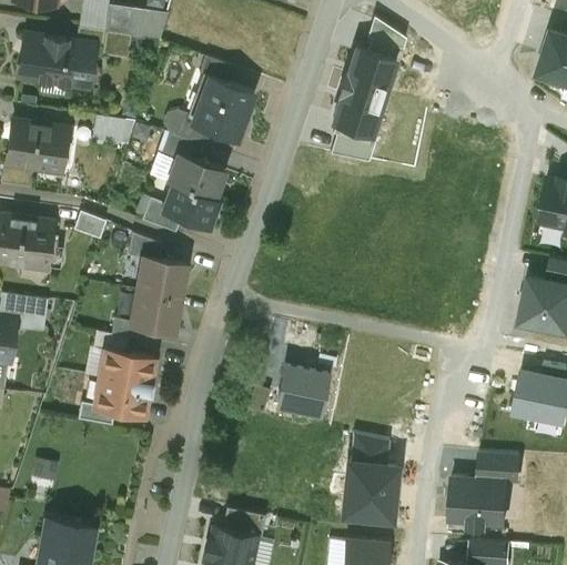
[(134,8),(110,4),(105,30),(131,33),(134,8)]
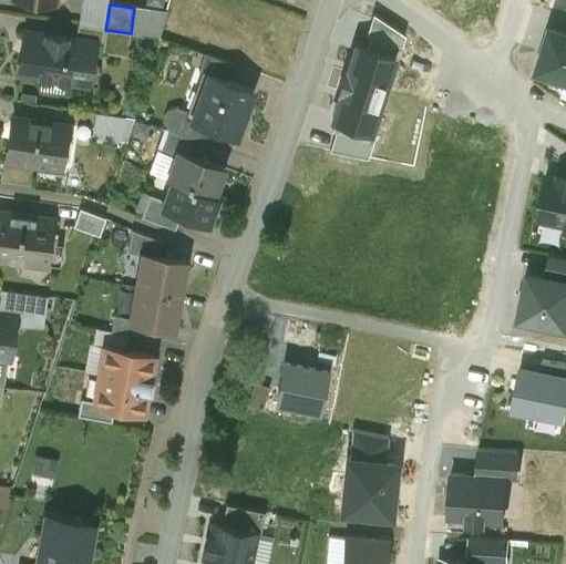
[(167,12),(134,8),(131,33),(160,38),(167,12)]
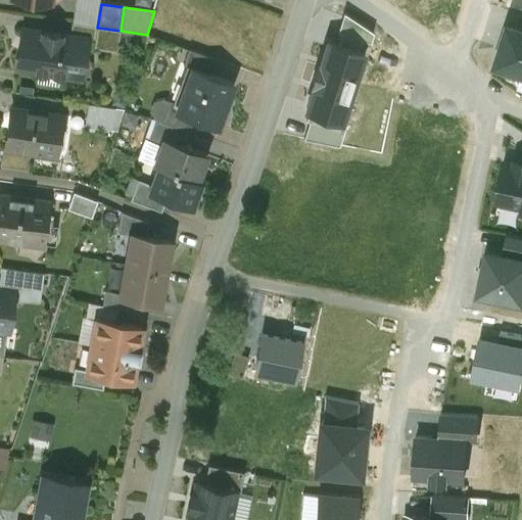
[(375,35),(344,14),(338,34),(342,36),(363,42),(372,45),(375,35)]
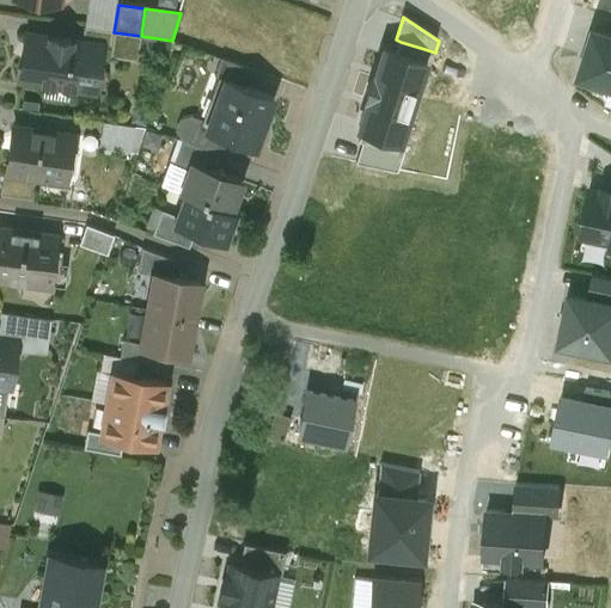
[(114,32),(85,29),(83,44),(81,51),(112,59),(138,62),(141,36),(114,32)]
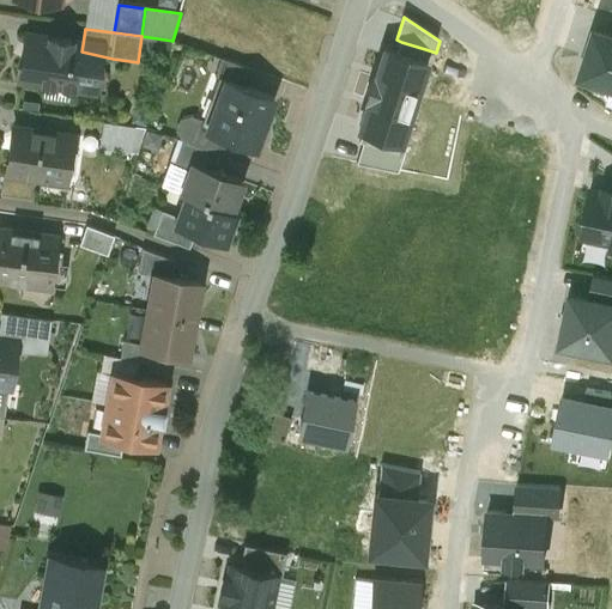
[(611,37),(597,32),(582,78),(611,87),(611,37)]
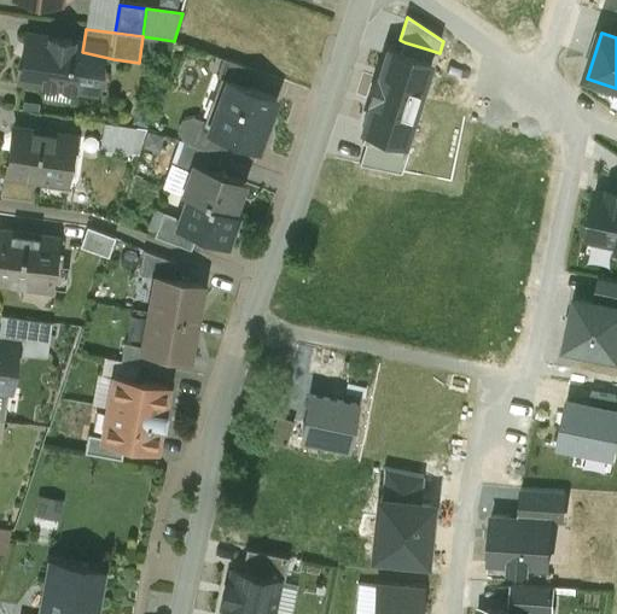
[(83,45),(28,36),(22,81),(48,85),(48,81),(77,86),(82,52),(83,45)]
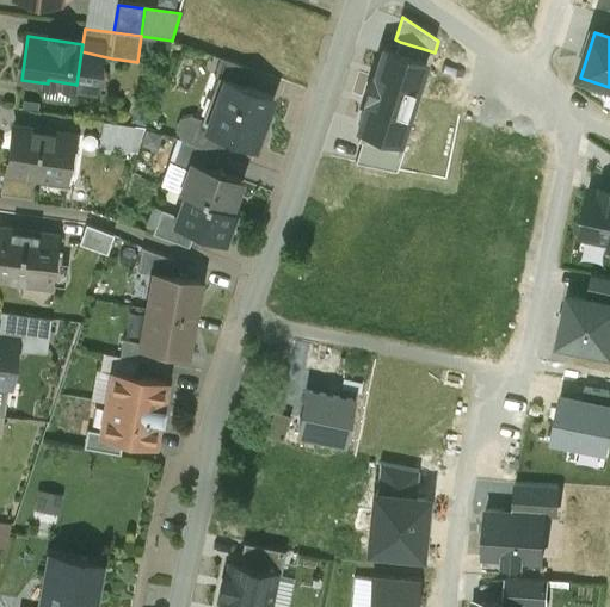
[(373,79),(369,90),(413,104),(425,63),(419,62),(424,49),(400,42),(396,54),(384,50),(375,79),(373,79)]
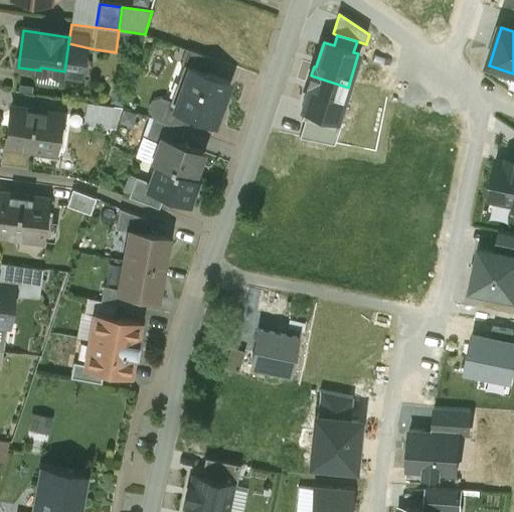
[(213,59),(186,49),(180,66),(183,67),(188,69),(189,67),(207,74),(213,59)]
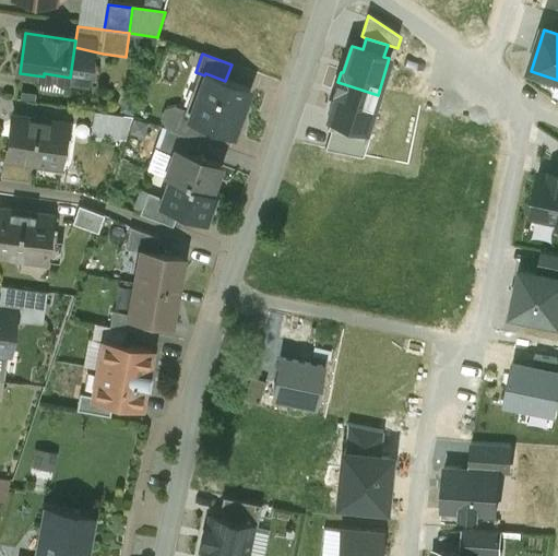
[(225,81),(205,73),(204,75),(199,73),(185,111),(190,114),(188,120),(208,128),(232,137),(241,110),(250,90),(225,81)]
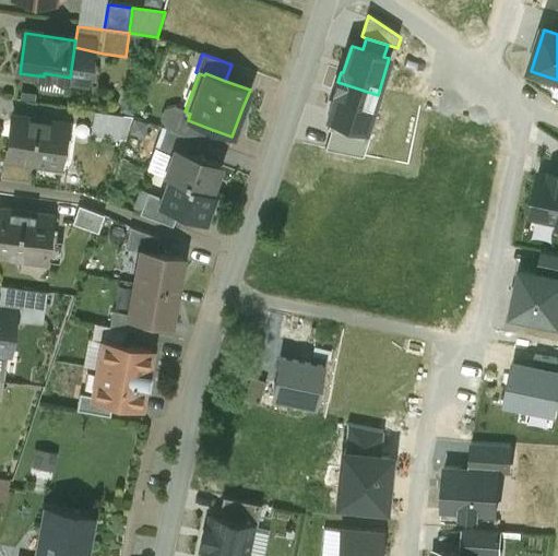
[(337,93),(329,119),(332,120),(366,131),(378,95),(337,82),(335,92),(337,93)]
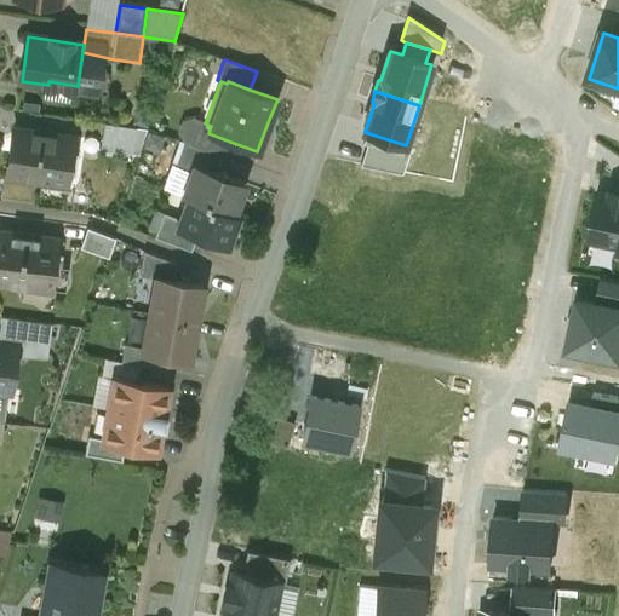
[(230,142),(208,133),(211,126),(205,124),(201,122),(193,147),(221,157),(224,157),(230,142)]
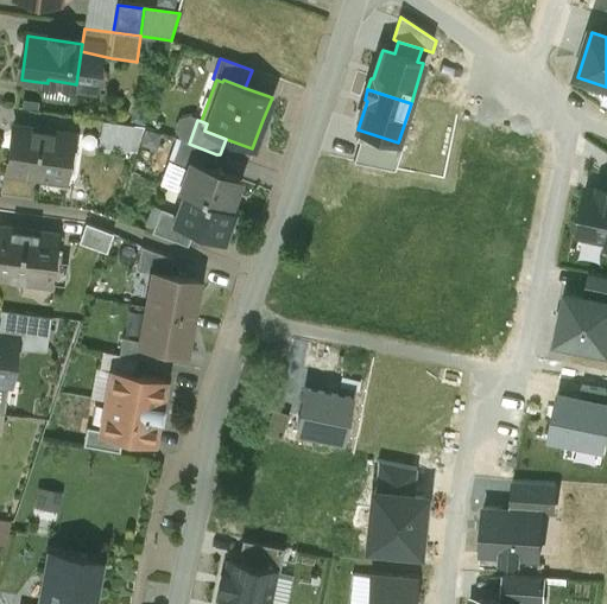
[(133,126),(102,121),(99,147),(130,152),(133,126)]
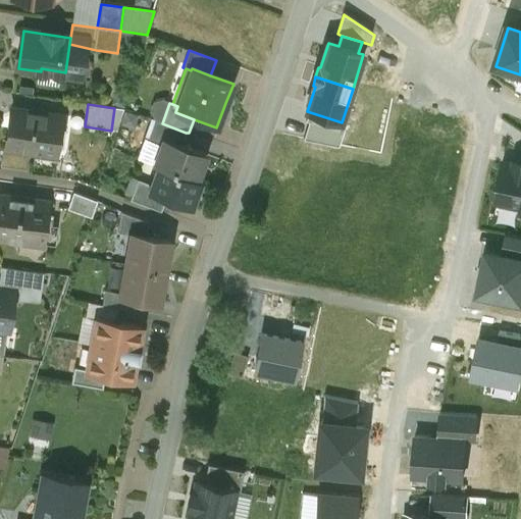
[(61,116),(12,109),(7,149),(56,156),(61,116)]
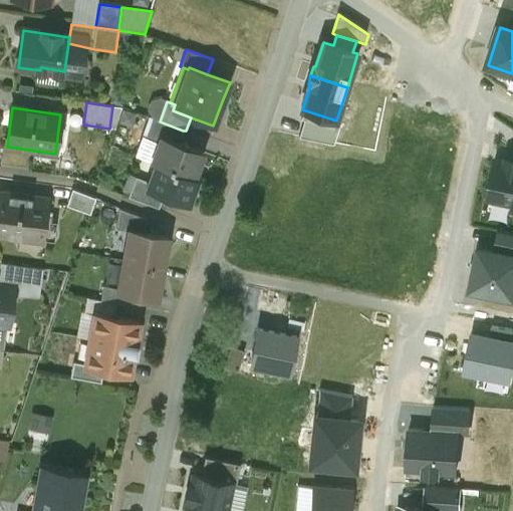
[(304,120),(299,138),(334,146),(341,121),(336,120),(305,110),(302,120),(304,120)]
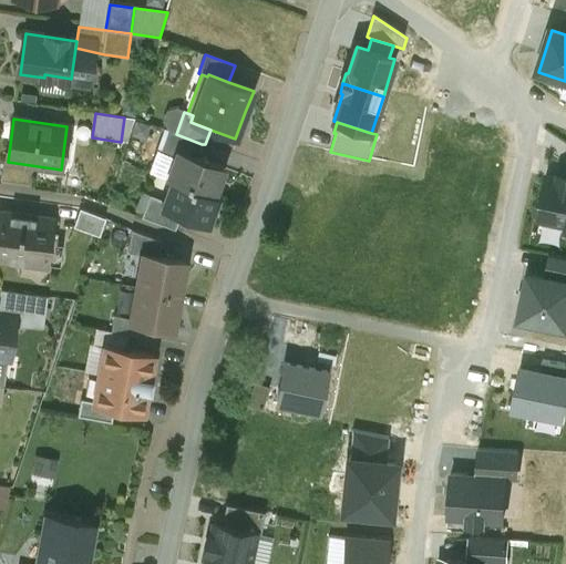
[(176,134),(168,132),(162,153),(176,159),(178,151),(197,159),(202,144),(176,134)]
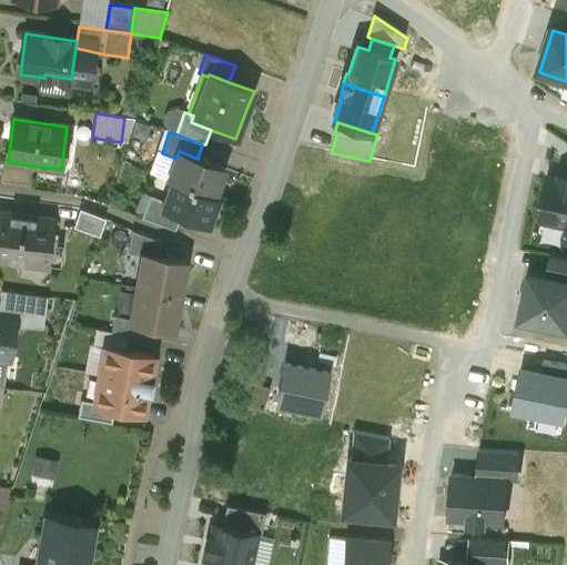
[(198,159),(179,151),(176,159),(169,180),(219,198),(219,197),(214,195),(224,169),(198,159)]
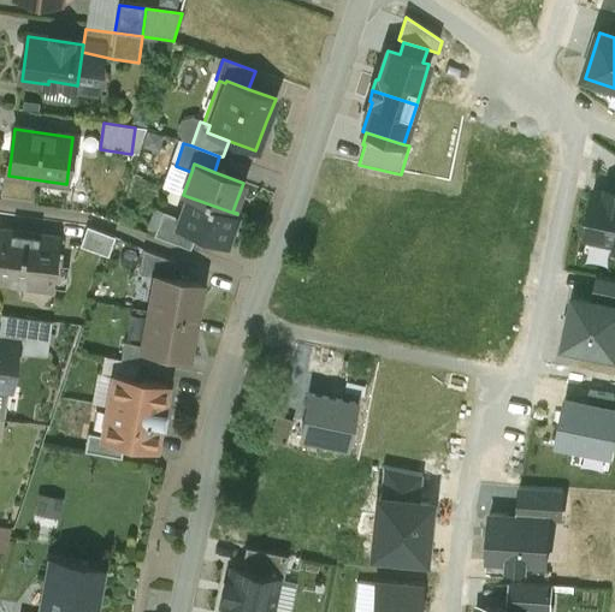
[(597,194),(587,239),(614,244),(614,192),(609,192),(608,196),(597,194)]
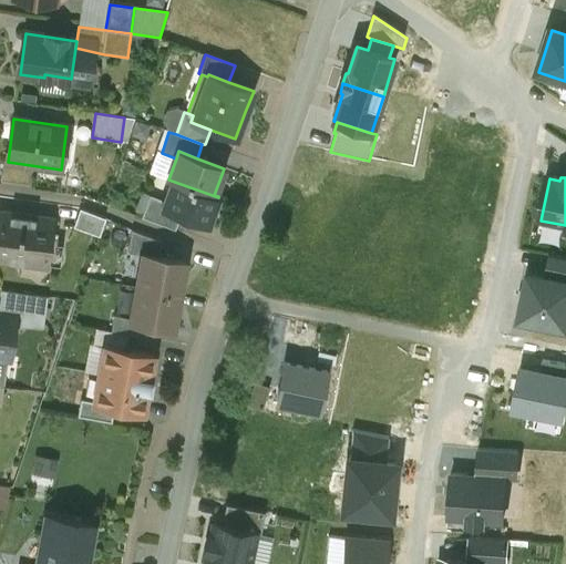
[(218,197),(168,180),(168,181),(172,182),(165,202),(163,209),(181,215),(208,225),(218,197)]
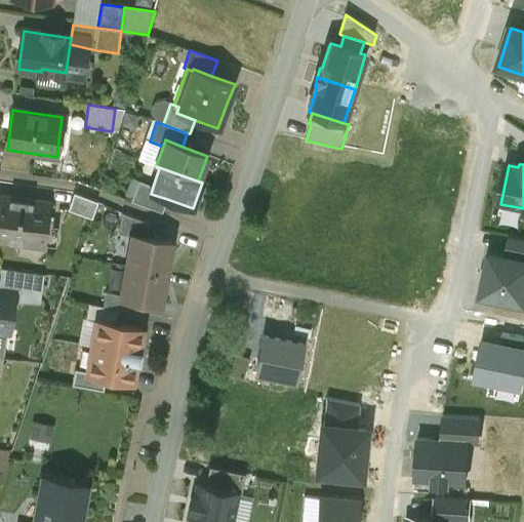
[(167,199),(151,194),(153,187),(139,182),(131,202),(162,213),(167,199)]
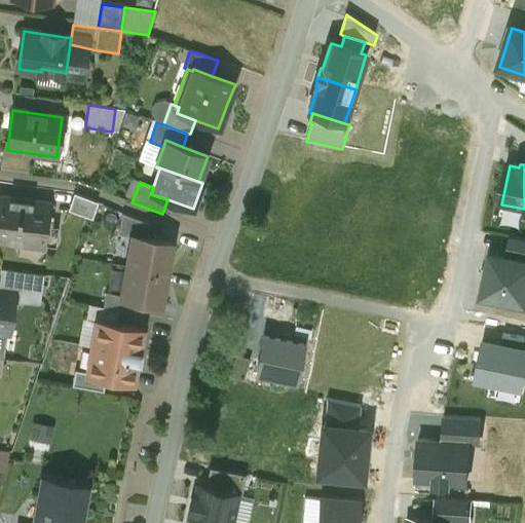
[(98,203),(75,196),(69,213),(91,220),(98,203)]
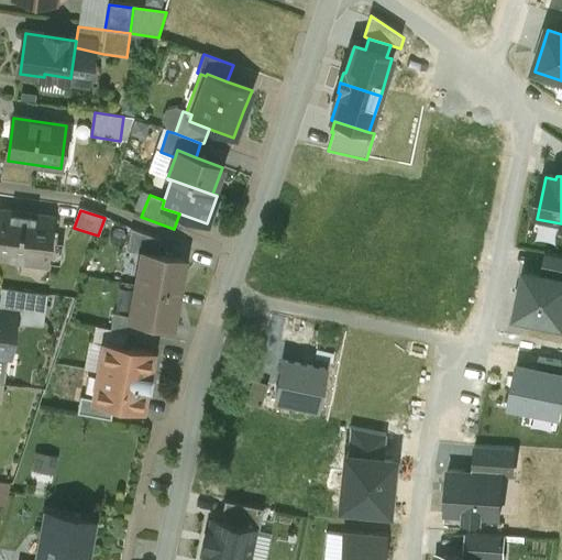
[(54,219),(0,212),(0,259),(48,264),(54,219)]
